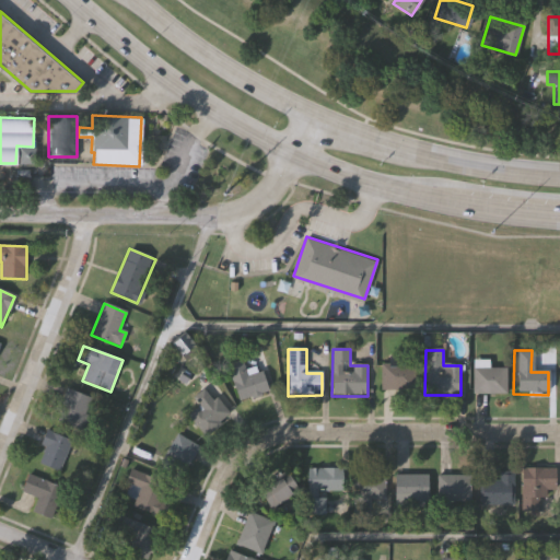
[(263,371),(269,393),(237,403),(226,363),(242,359),(247,376),(263,371)]
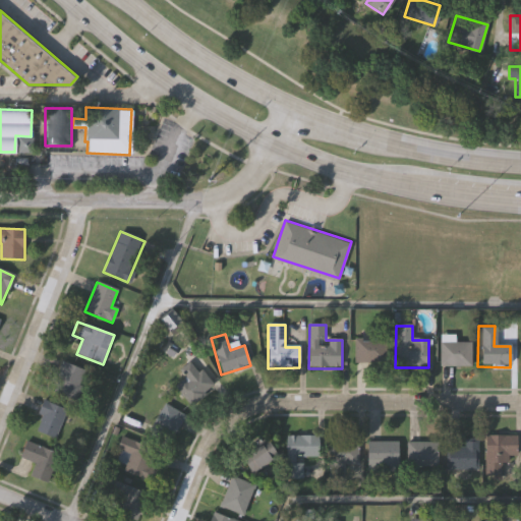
[(469,367),(440,367),(440,337),(453,336),(453,344),(469,343),(469,367)]
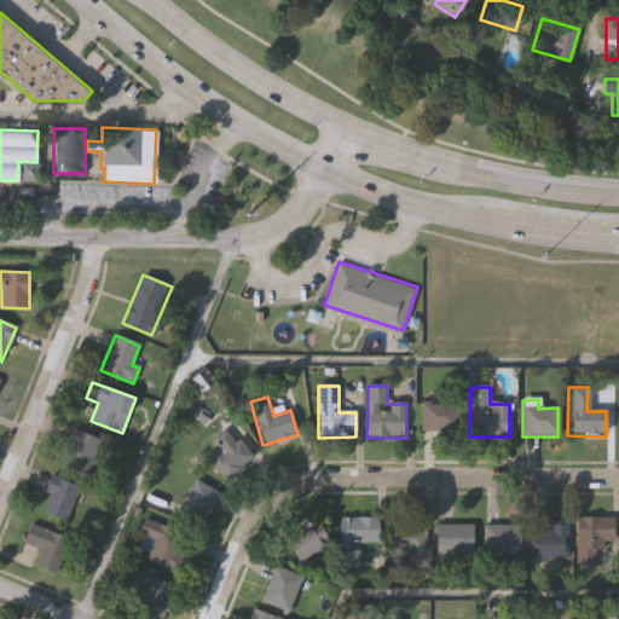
[(422,404),(458,404),(458,432),(422,432),(422,404)]
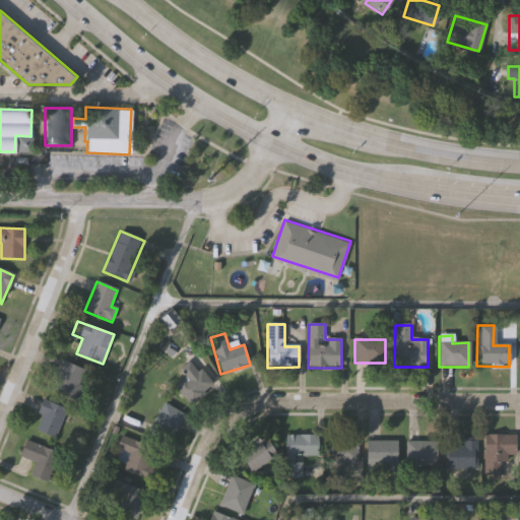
[(184,377),(179,372),(189,361),(214,385),(193,406),(174,387),(184,377)]
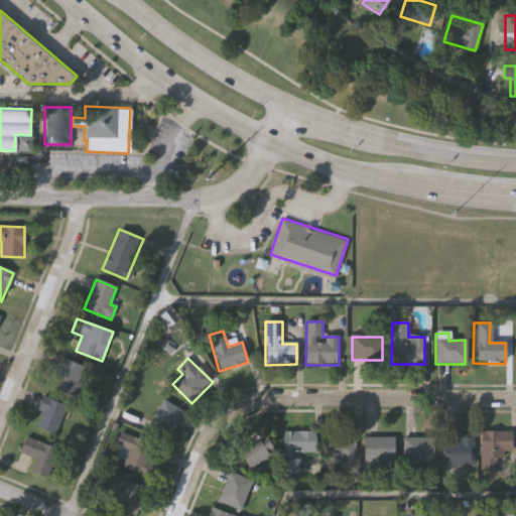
[(50,387),(61,359),(86,368),(75,397),(50,387)]
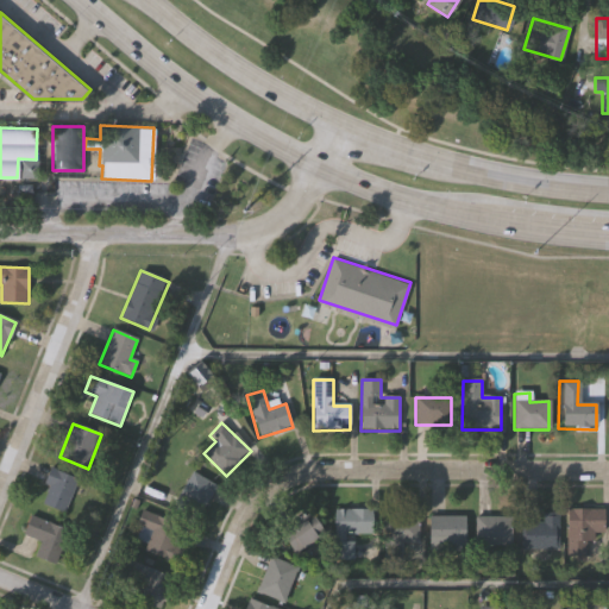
[(39,503),(51,470),(77,478),(66,513),(39,503)]
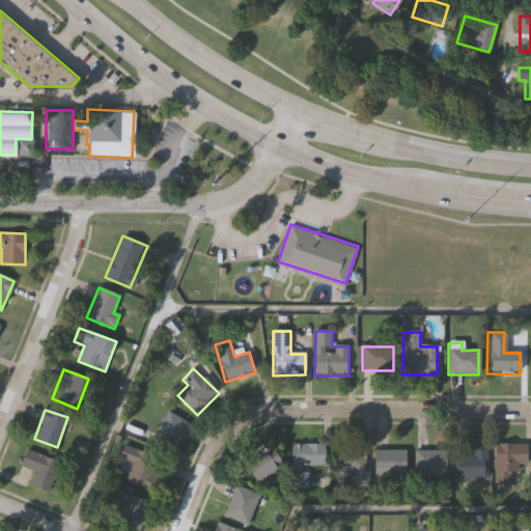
[(171,452),(150,438),(168,411),(190,425),(171,452)]
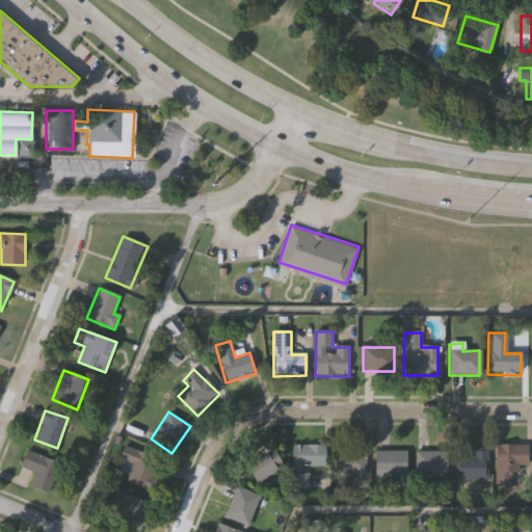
[(159,480),(155,493),(127,481),(133,464),(117,458),(123,446),(160,460),(153,478),(159,480)]
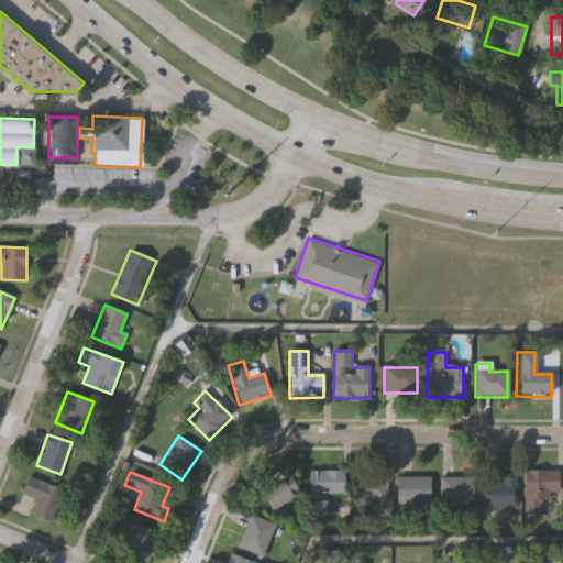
[(344,472),(344,496),(309,496),(309,472),(344,472)]
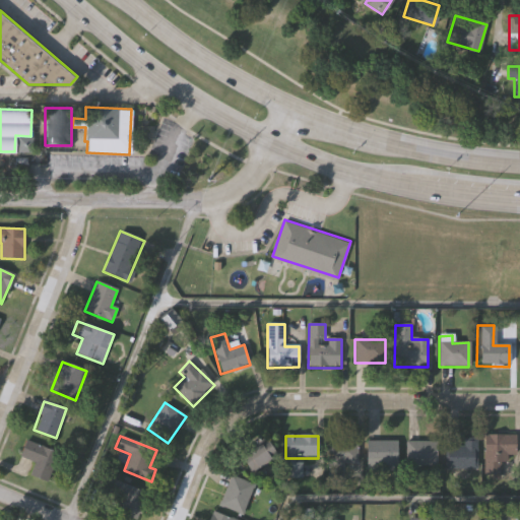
[(482,436),(514,436),(514,456),(502,456),(502,475),(482,475),(482,436)]
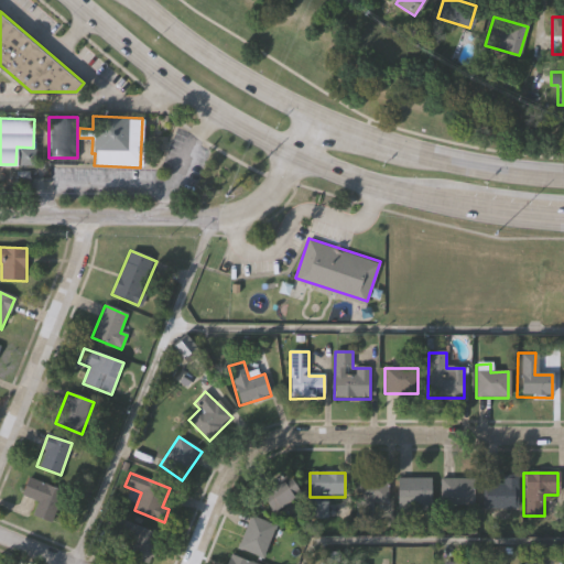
[(301,496),(273,510),(262,488),(290,475),(301,496)]
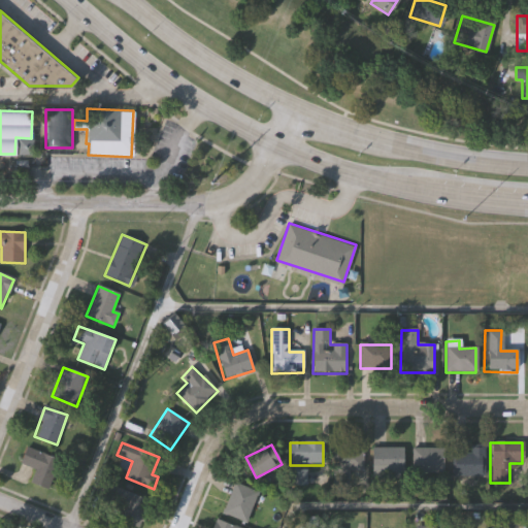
[(468,453),(468,446),(482,446),(482,476),(452,476),(452,453),(468,453)]
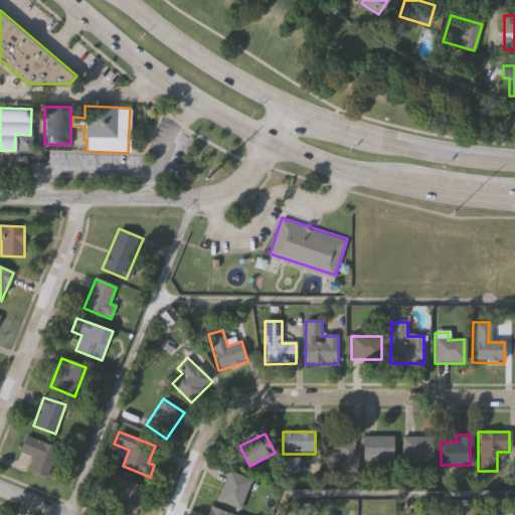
[(354,460),(327,460),(327,436),(354,436),(354,460)]
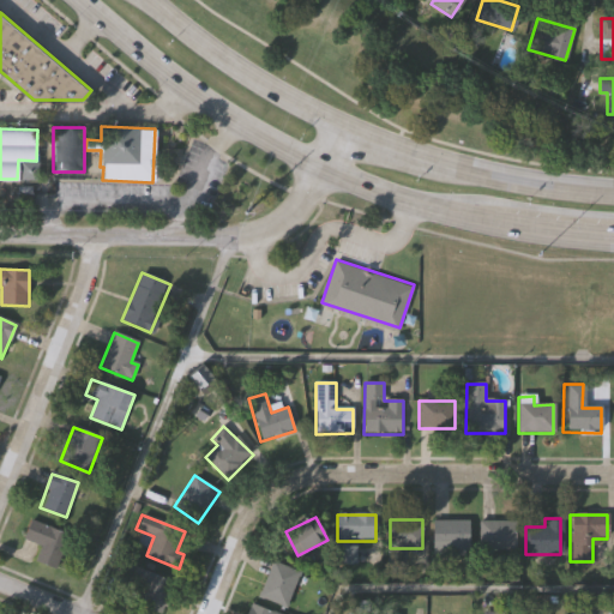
[(68,534),(56,570),(36,563),(41,546),(23,540),(29,521),(68,534)]
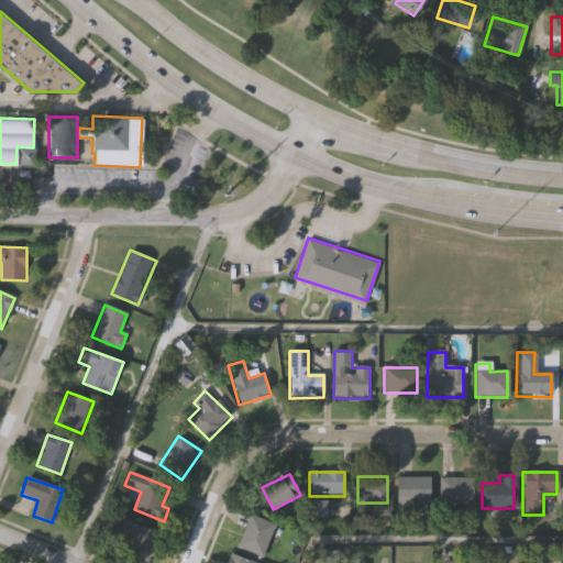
[(397,510),(397,478),(431,478),(431,510),(397,510)]
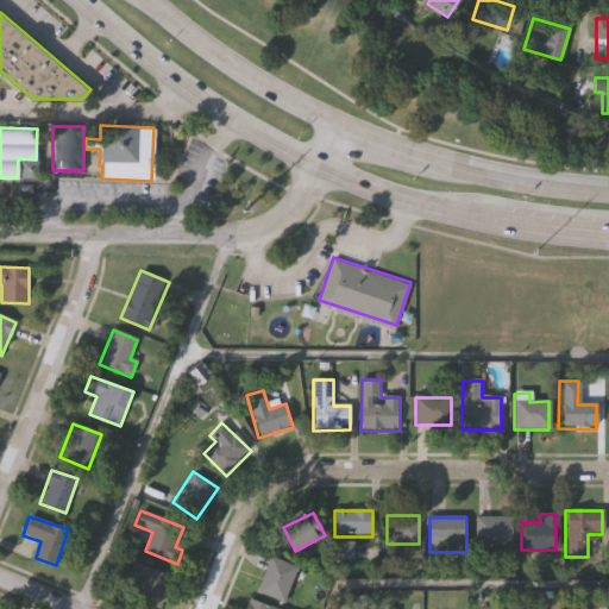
[(512,546),(476,546),(476,518),(512,518),(512,546)]
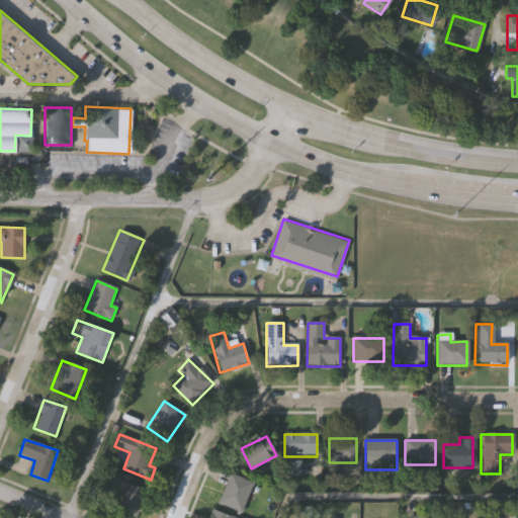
[(90,487),(95,472),(147,490),(139,517),(101,505),(106,492),(90,487)]
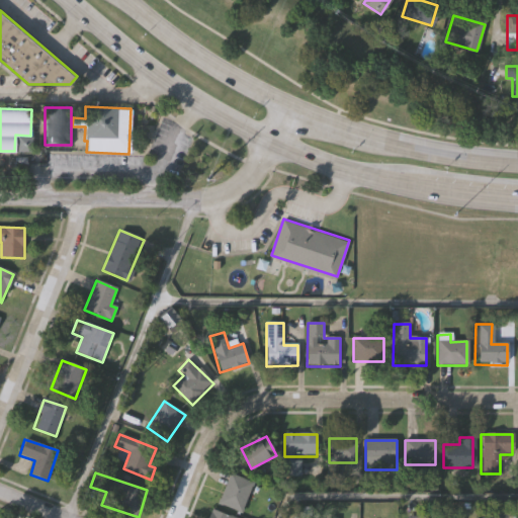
[(243,513),(219,505),(229,475),(253,483),(243,513)]
